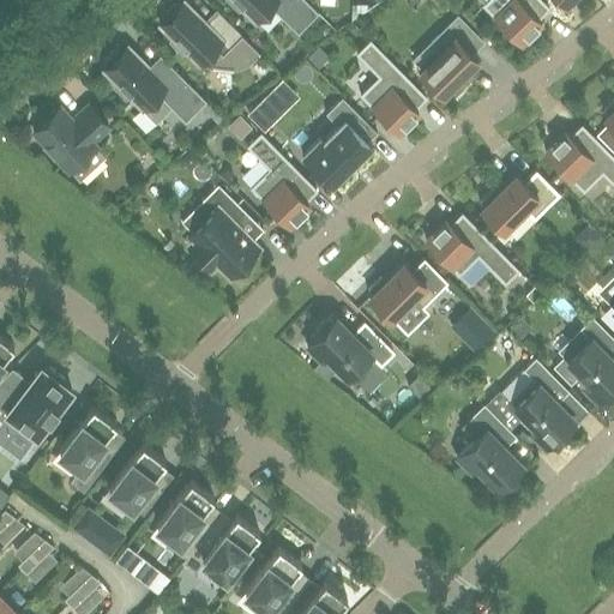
[(260,53),(221,14),(209,25),(184,0),(178,6),(175,2),(162,16),(166,19),(160,24),(173,37),(169,41),(182,53),(186,50),(199,62),(200,61),(211,66),(222,70),(234,68),(247,64),(258,53),(259,54),(260,53)]
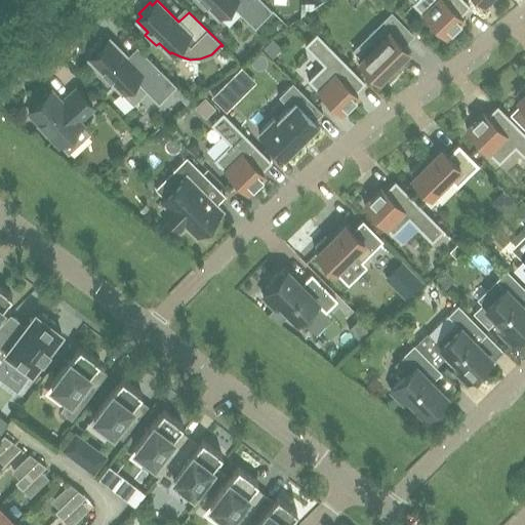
[(272,10),(261,0),(195,0),(204,9),(207,6),(217,17),(231,4),(254,28),(272,10)]
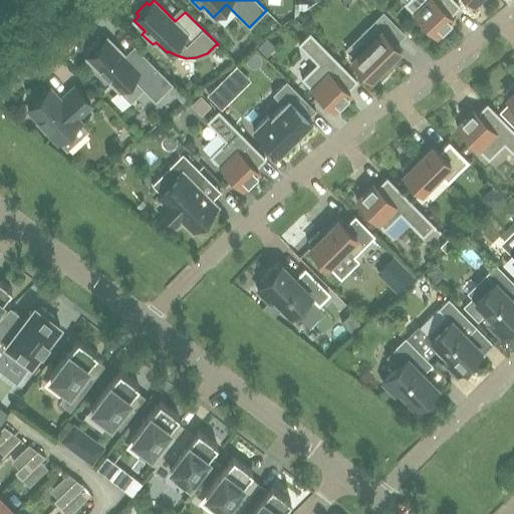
[(408,0),(405,4),(436,36),(453,19),(450,16),(460,6),(454,0),(408,0)]
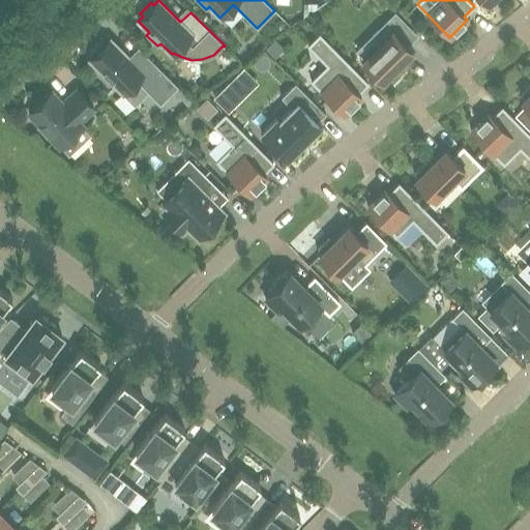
[(387,81),(399,70),(395,67),(412,51),(407,45),(416,35),(394,13),(372,36),(380,43),(363,60),(382,80),(384,78),(387,81)]
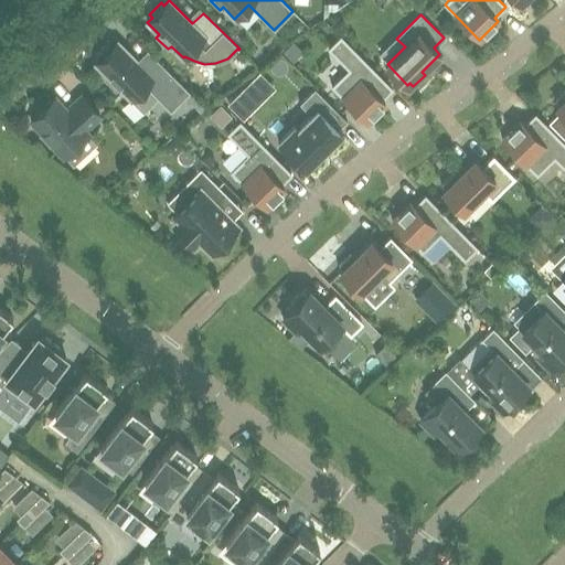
[(349,70),(331,86),(366,121),(385,104),(381,99),(392,88),(340,36),(328,49),(349,70)]
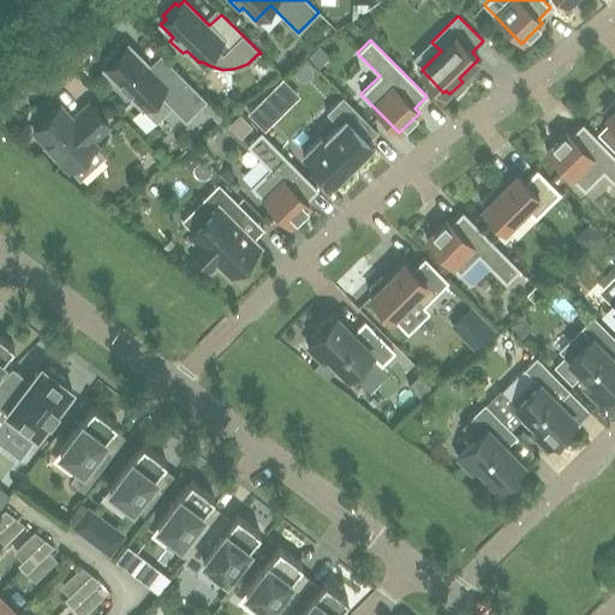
[(153,71),(148,66),(127,46),(120,53),(117,49),(105,63),(107,66),(103,70),(117,83),(113,85),(126,99),(130,95),(143,108),(157,93),(185,120),(206,100),(165,59),(153,71)]
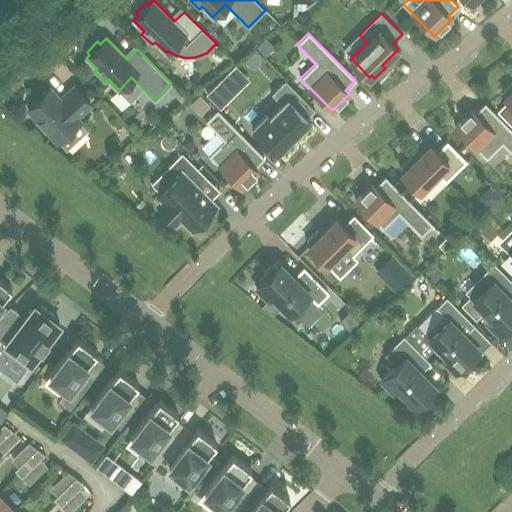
[(266,114),(252,128),(276,153),(309,120),(306,117),(314,109),(285,80),(272,94),(282,104),(269,117),(266,114)]
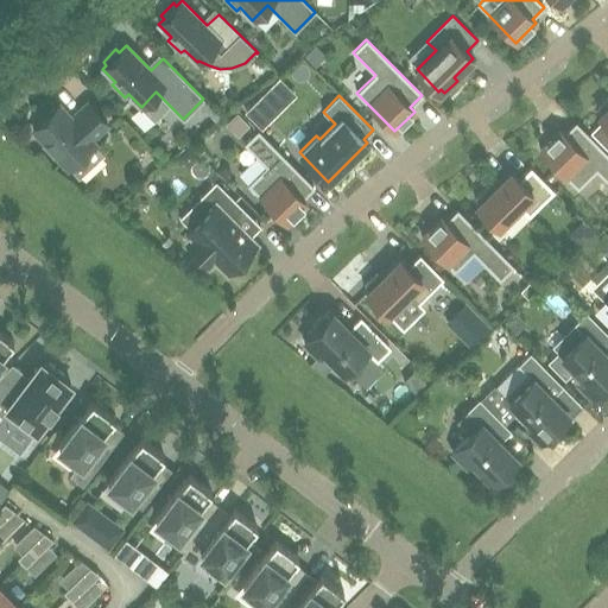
[(599,114),(603,120),(593,132),(607,147),(607,97),(597,108),(601,113),(599,114)]
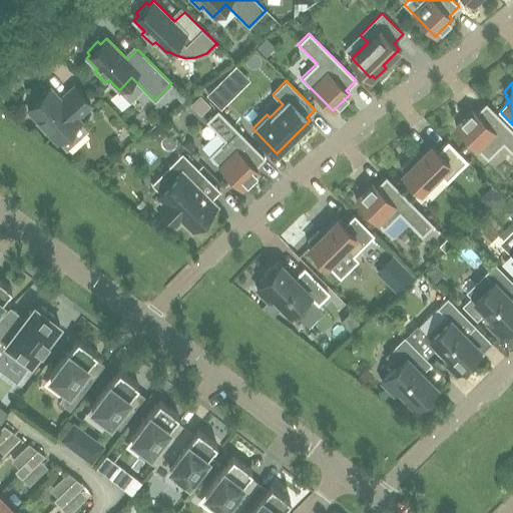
[(39,121),(36,123),(44,132),(46,130),(58,142),(80,122),(76,118),(90,105),(74,87),(64,96),(65,98),(61,102),(49,89),(27,109),(39,121)]
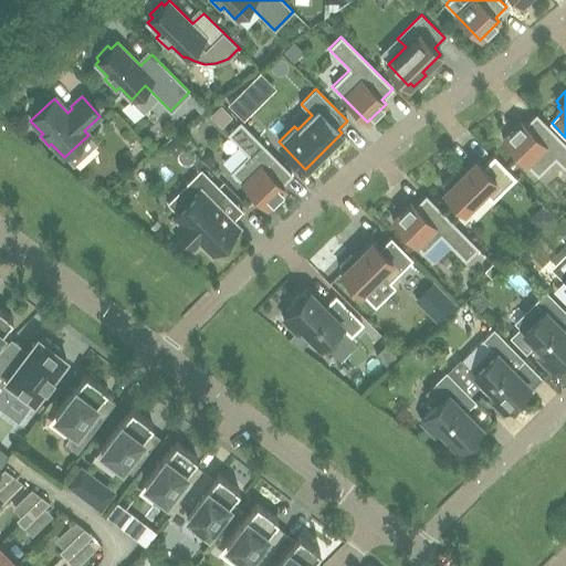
[(565,144),(536,114),(525,125),(521,122),(502,139),(537,175),(555,158),(565,168),(565,144)]
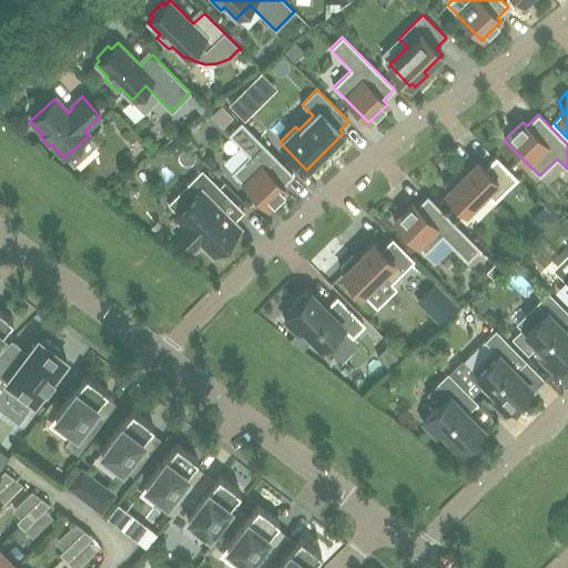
[(282,185),(293,174),(241,122),(229,134),(250,155),(232,172),(267,208),(286,190),(282,185)]
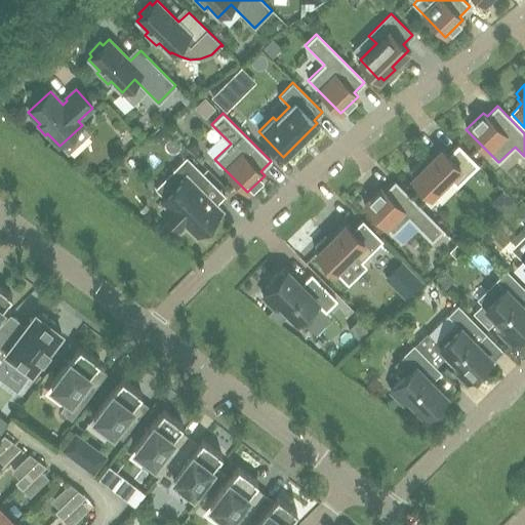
[(413,175),(411,176),(431,196),(449,177),(456,186),(478,165),(458,146),(448,155),(441,148),(425,164),(421,161),(410,171),(413,175)]
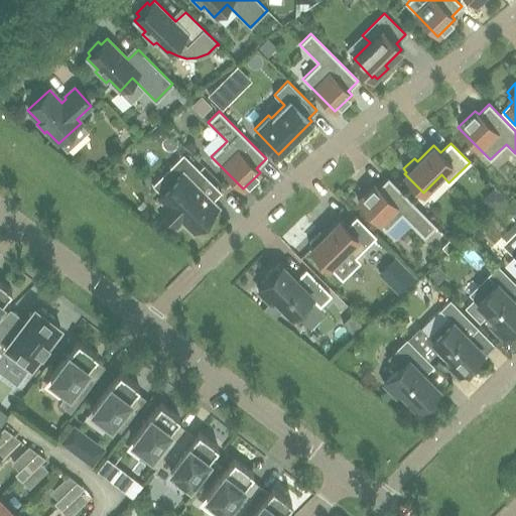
[(196,186),(206,176),(183,154),(172,165),(181,174),(159,197),(164,202),(159,208),(176,225),(182,219),(194,231),(202,223),(205,226),(217,213),(215,210),(217,208),(196,186)]
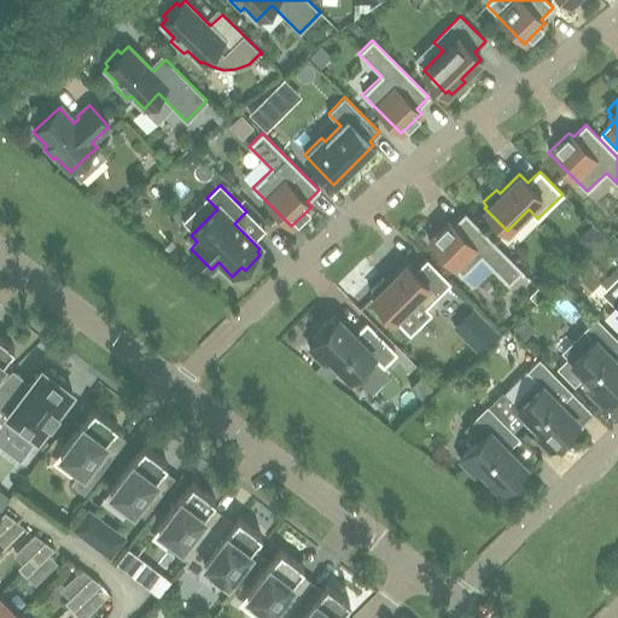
[(522,270),(465,214),(453,226),(448,221),(429,242),(462,275),(481,256),(508,284),(522,270)]
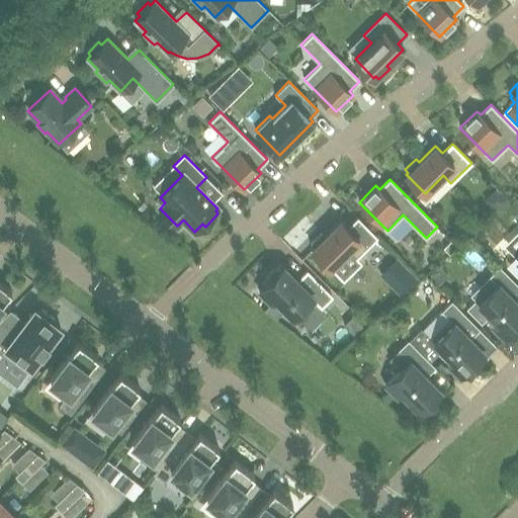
[(324,236),(321,233),(310,244),(313,247),(312,249),(330,268),(348,250),(356,257),(376,237),(357,218),(348,228),(340,220),(324,236)]
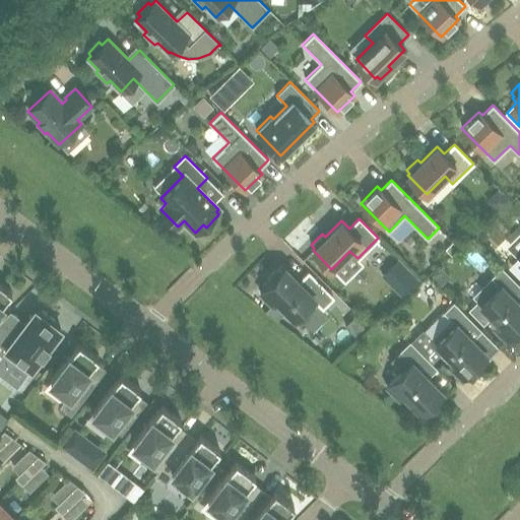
[(519,285),(501,266),(491,277),(496,281),(476,301),(498,322),(494,327),(507,339),(517,329),(519,332),(519,331),(519,305),(510,296),(519,285)]
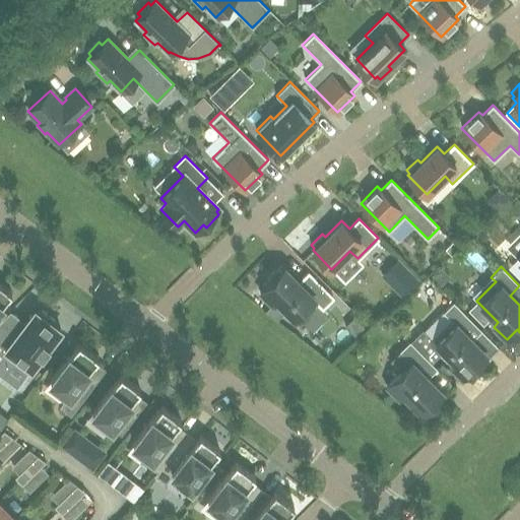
[(333,298),(313,277),(303,287),(283,268),(281,270),(278,267),(267,277),(270,280),(260,291),(272,304),(276,300),(286,310),(299,321),(317,303),(322,308),(333,298)]
